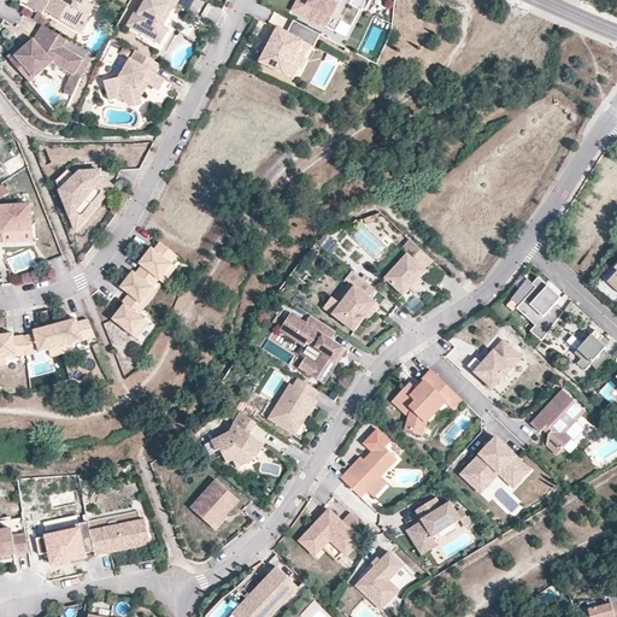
[(30,0),(28,4),(43,12),(45,10),(75,27),(81,17),(80,10),(84,0),(30,0)]
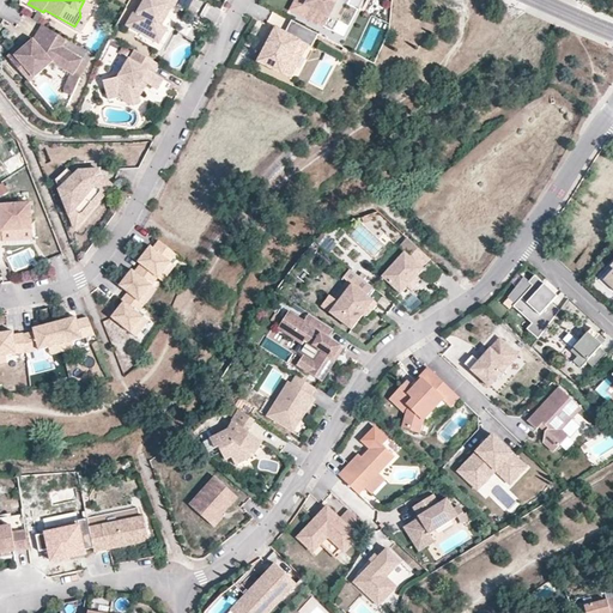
[(141,0),(129,23),(159,40),(168,26),(158,20),(168,4),(173,7),(174,6),(176,0),(141,0)]
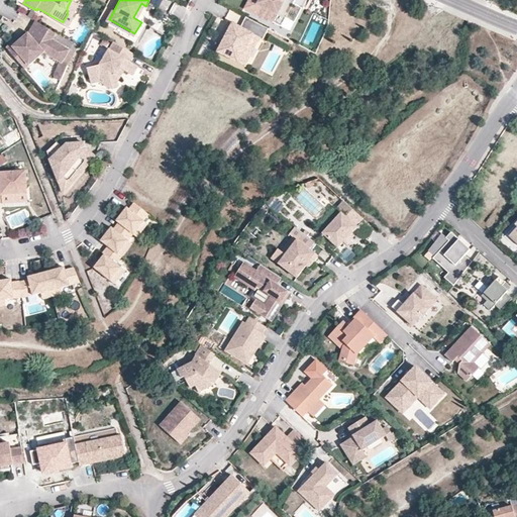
[(292,18),(299,4),(294,2),(294,0),(248,0),(246,6),(274,20),(278,11),(287,16),(292,18)]
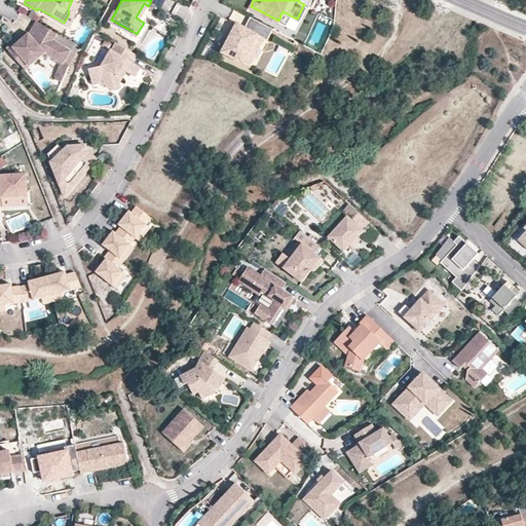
[(300,21),(308,6),(304,4),(297,19),(300,21)]
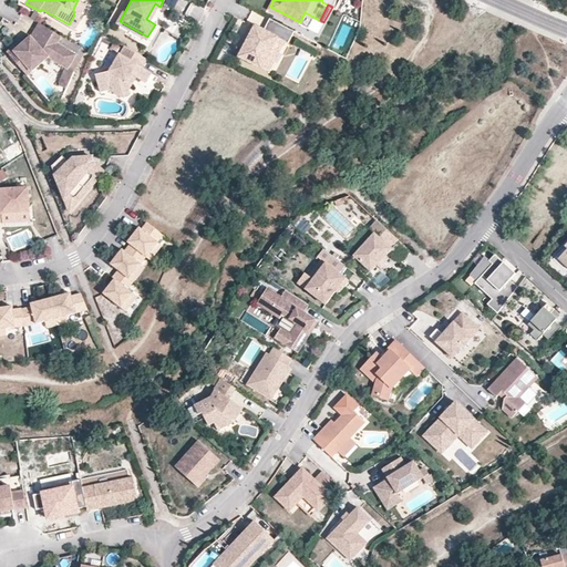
[(309,27),(315,18),(305,12),(300,22),(309,27)]
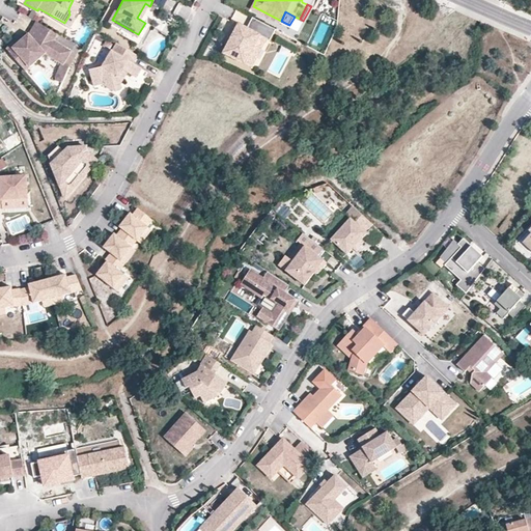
[(77,19),(70,15),(64,23),(71,27),(77,19)]
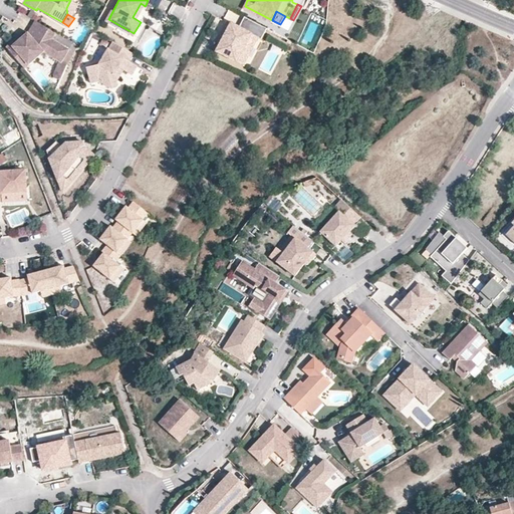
[(261,37),(267,26),(245,14),(240,25),(228,19),(223,29),(226,31),(222,39),(217,49),(237,60),(246,41),(253,45),(258,35),(261,37)]
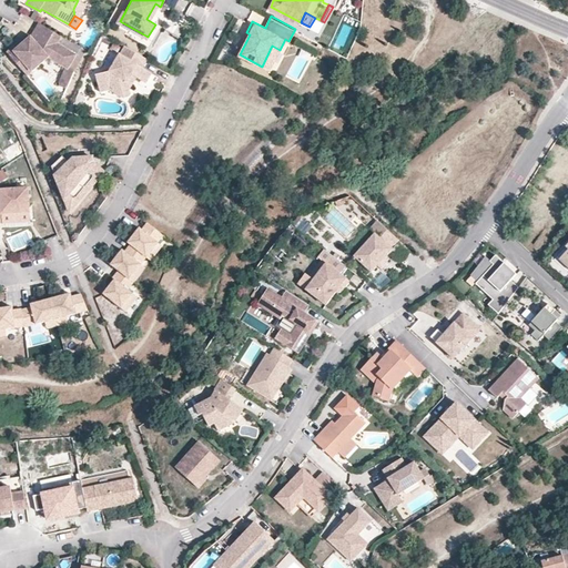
[(62,36),(41,22),(32,37),(12,56),(30,74),(50,56),(75,70),(83,58),(58,42),(62,36)]
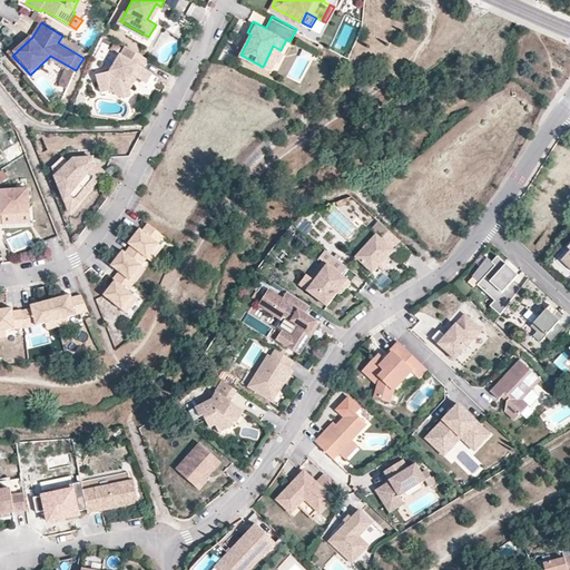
[(12,56),(32,37),(30,33),(9,53),(12,56)]
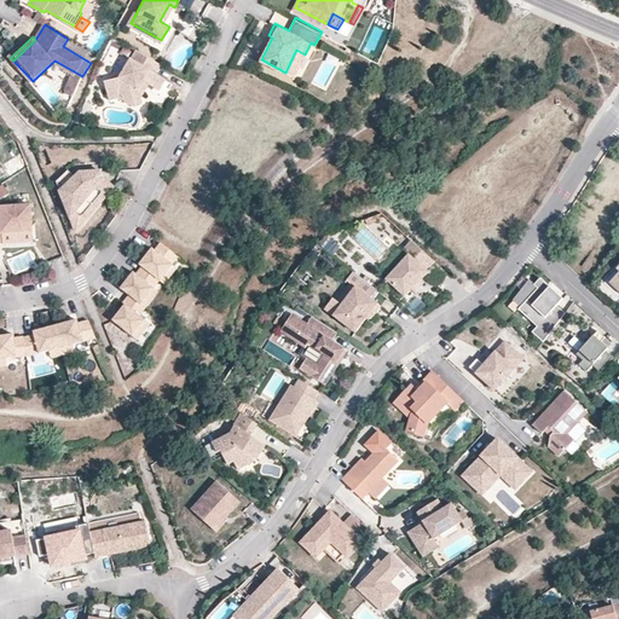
[(161,64),(137,50),(121,77),(105,82),(110,99),(120,97),(137,106),(140,105),(143,102),(143,97),(145,91),(139,88),(144,80),(150,84),(160,90),(166,79),(156,74),(161,64)]
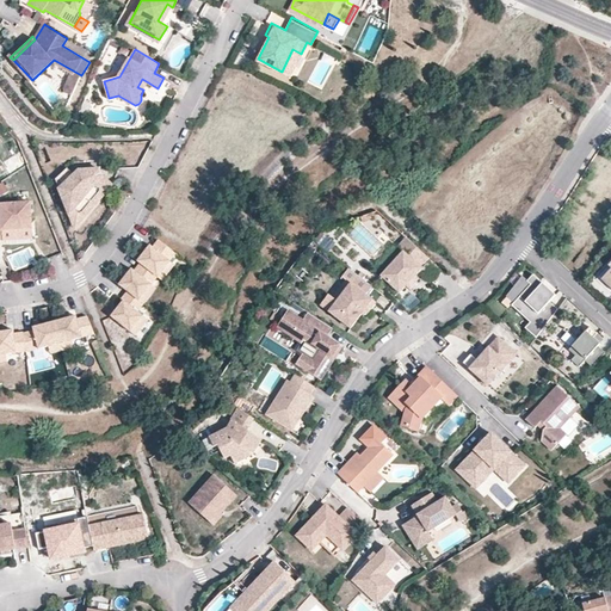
[(290,75),(301,54),(292,49),(282,72),(290,75)]
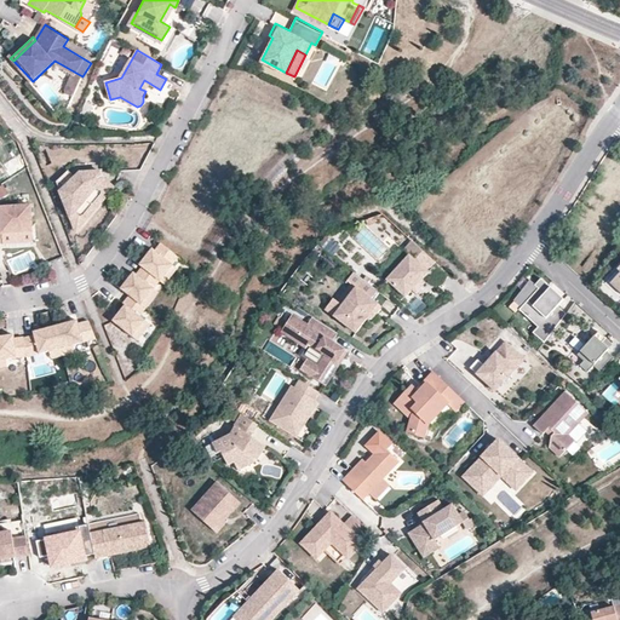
[(115,185),(104,177),(103,177),(84,177),(84,170),(81,170),(76,174),(69,168),(58,181),(76,225),(104,191),(108,195),(115,185)]
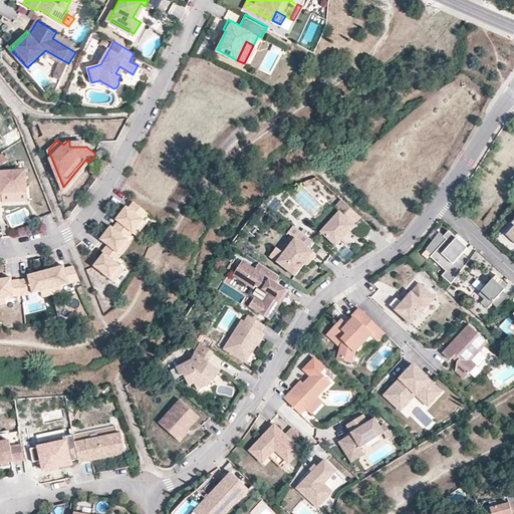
[(64,191),(89,162),(86,159),(63,187),(64,191)]
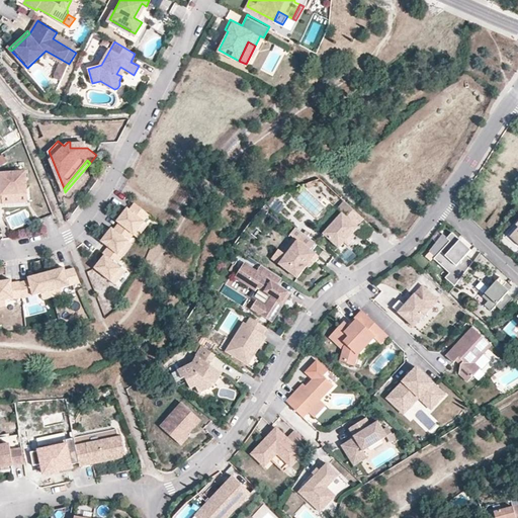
[(28,192),(26,170),(1,172),(2,180),(0,180),(0,200),(4,200),(3,193),(28,192)]
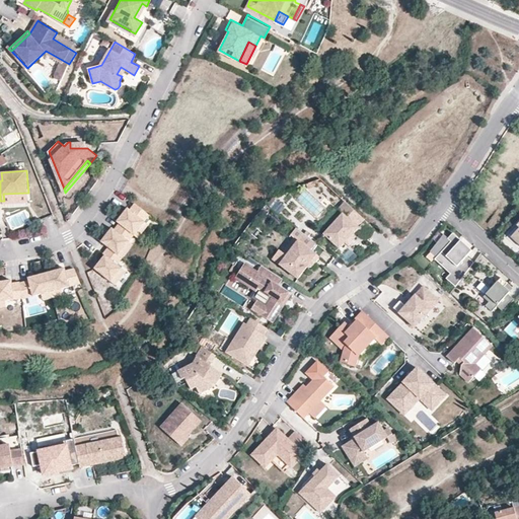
[(107,254),(96,268),(114,281),(125,268),(120,264),(125,257),(121,254),(151,214),(137,203),(132,209),(130,207),(119,221),(121,222),(116,228),(114,227),(103,240),(110,246),(105,252),(107,254)]
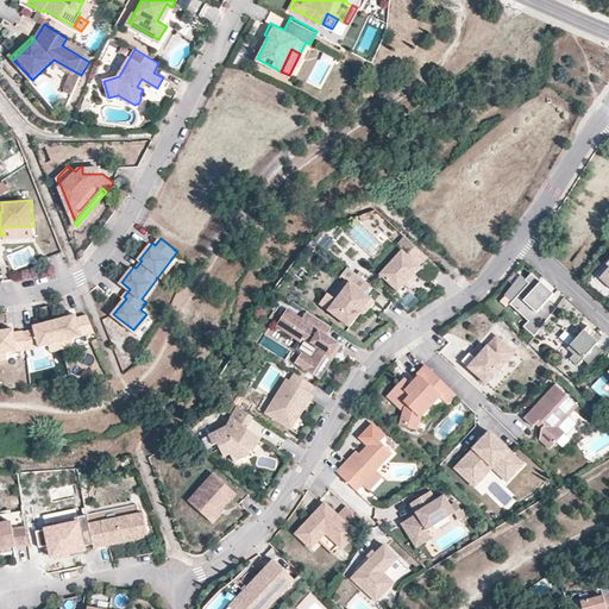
[(426,258),(405,238),(395,248),(401,252),(380,276),(397,293),(403,287),(414,276),(420,269),(418,268),(426,258)]
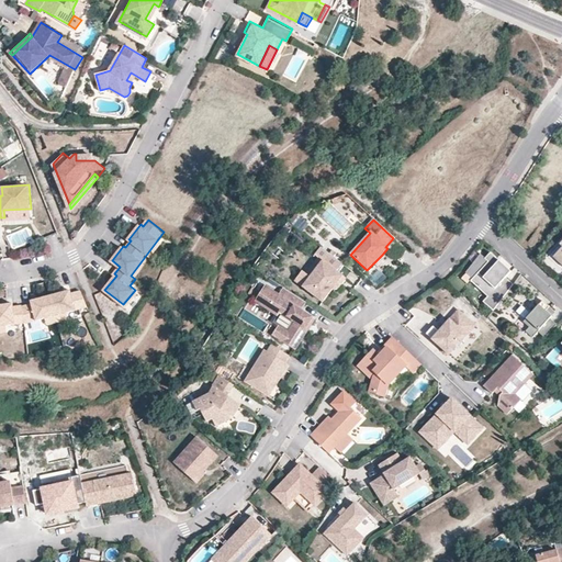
[(341,266),(321,249),(314,257),(317,260),(322,263),(310,279),(305,276),(302,273),(294,283),(322,304),(332,291),(334,292),(336,292),(337,291),(341,285),(338,283),(343,278),(336,273),(341,266)]
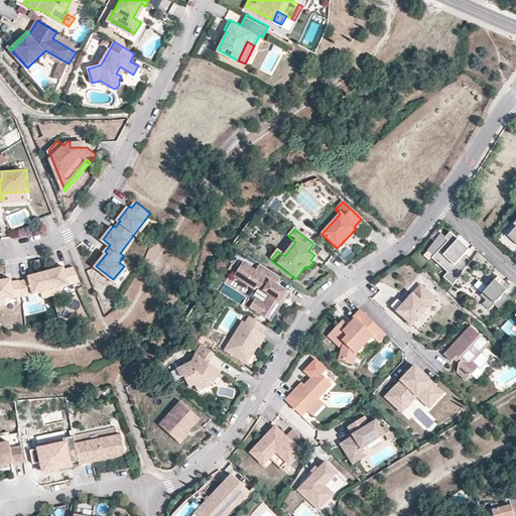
[(434,256),(432,258),(448,272),(443,277),(453,285),(472,261),(465,255),(470,249),(466,245),(464,248),(461,245),(463,243),(450,232),(445,237),(448,240),(434,256)]
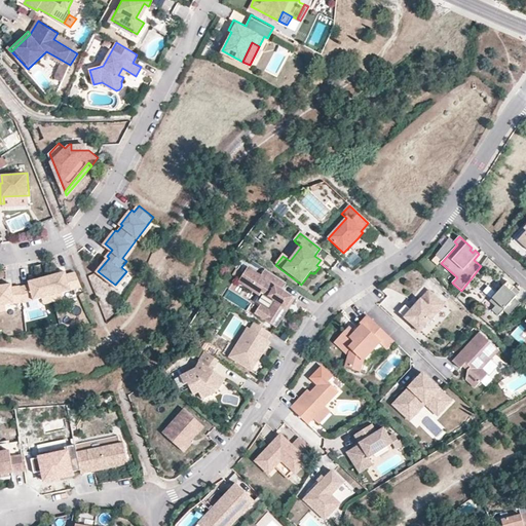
[(358,238),(348,248),(352,251),(361,241),(358,238)]
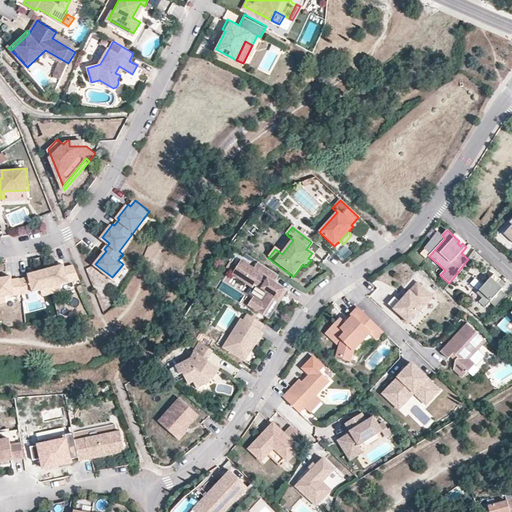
[(431,254),(445,238),(442,235),(438,232),(423,247),(431,254)]
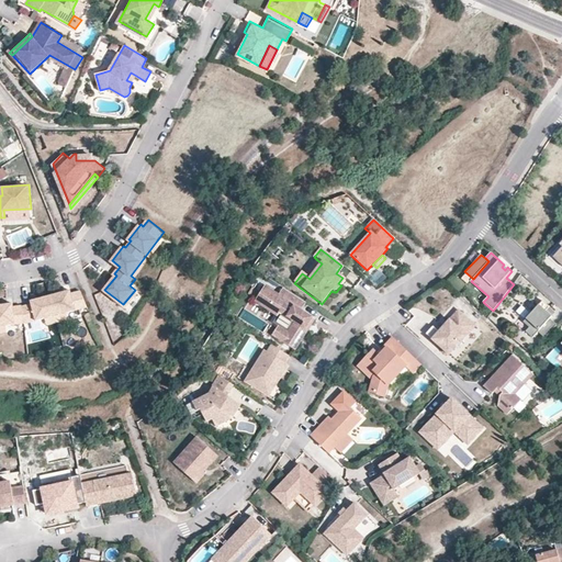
[(322,263),(317,260),(305,276),(310,279),(322,263)]
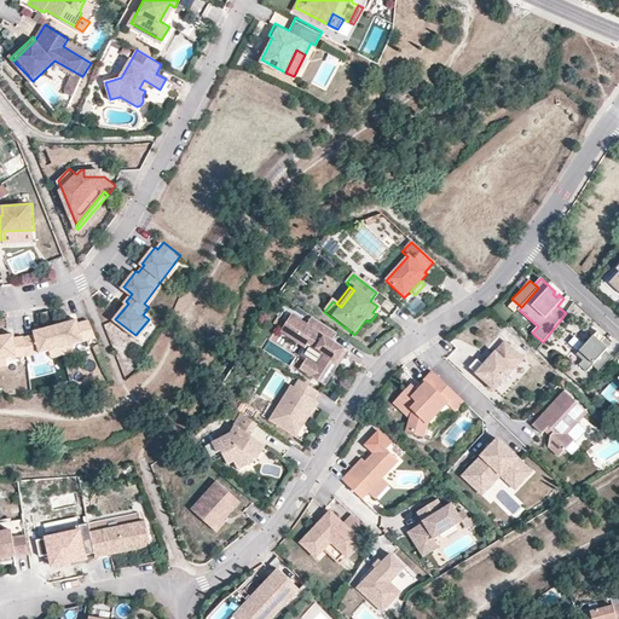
[(336,334),(312,318),(307,325),(291,316),(281,334),(305,350),(307,345),(324,356),(317,368),(306,360),(299,370),(324,387),(340,364),(336,363),(340,357),(342,359),(347,353),(331,343),(336,334)]
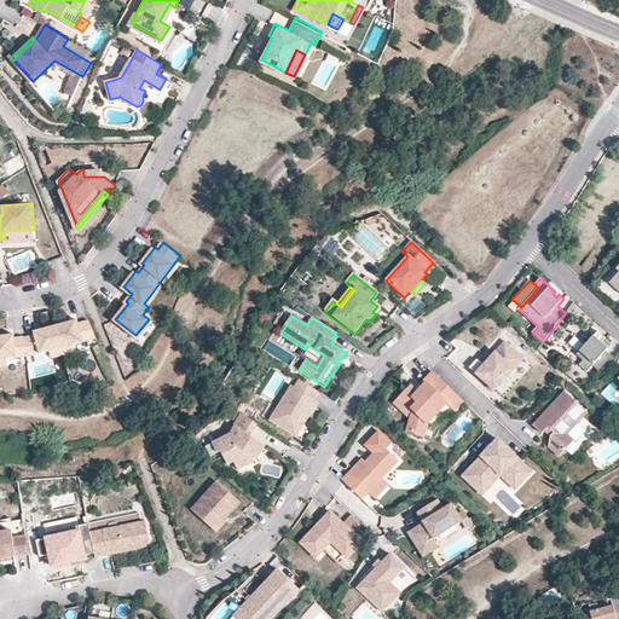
[(36,333),(25,335),(28,353),(28,354),(63,346),(98,337),(91,319),(80,322),(80,318),(57,323),(35,329),(36,333)]
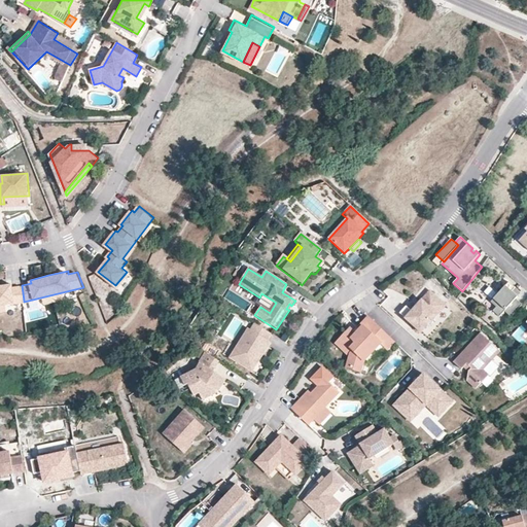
[(0,303),(24,301),(22,285),(22,284),(13,285),(13,282),(0,284),(0,303)]
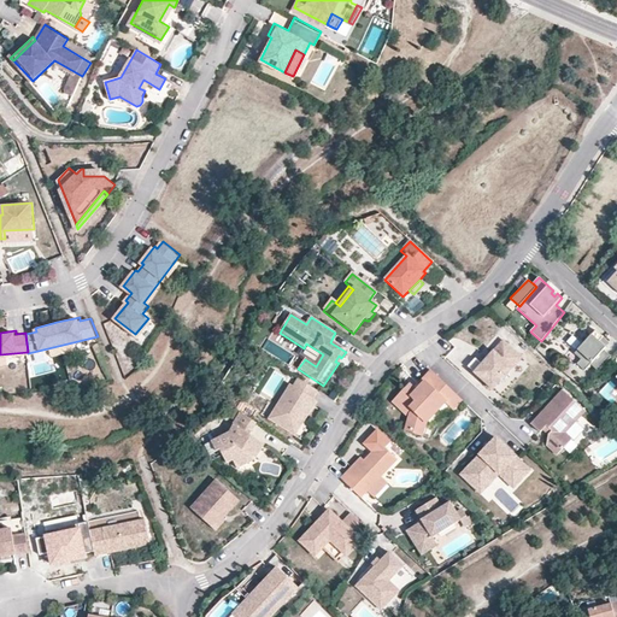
[(604,350),(606,347),(599,341),(604,338),(595,330),(575,353),(581,359),(577,364),(585,371),(591,364),(598,371),(611,357),(604,350)]
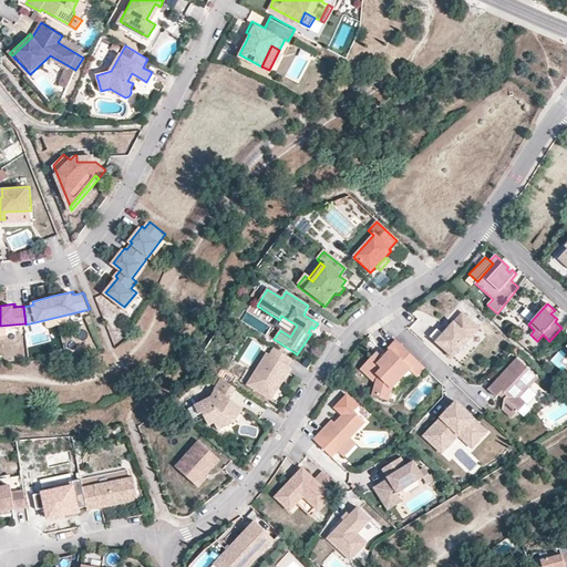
[(560,316),(555,310),(550,313),(557,319),(560,316)]
